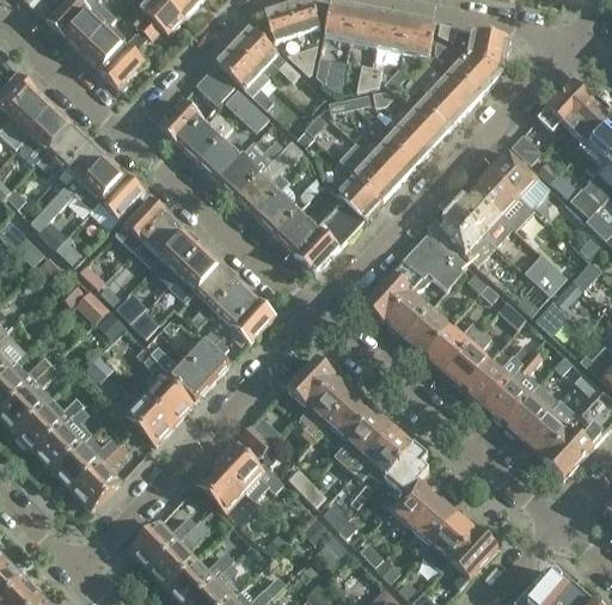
[(24,0),(40,14),(49,4),(46,0),(24,0)]
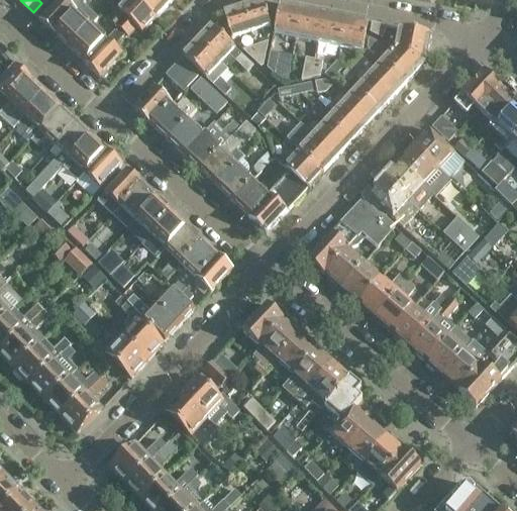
[(41,3),(33,12),(54,31),(76,7),(82,0),(71,0),(70,1),(69,0),(55,0),(44,0),(41,3)]
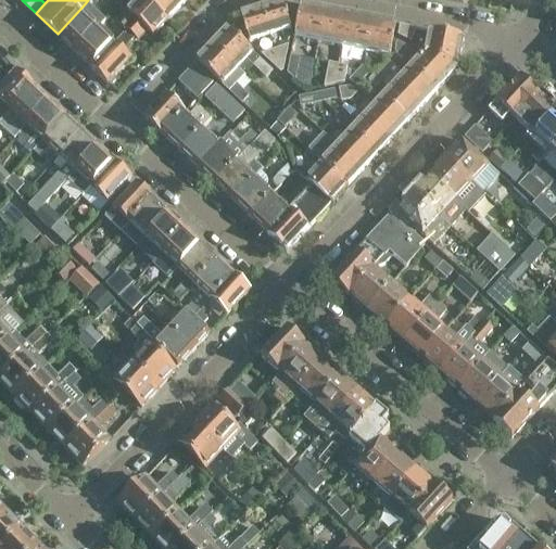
[(136,15),(147,26),(152,30),(167,14),(152,0),(133,0),(127,7),(136,15)]
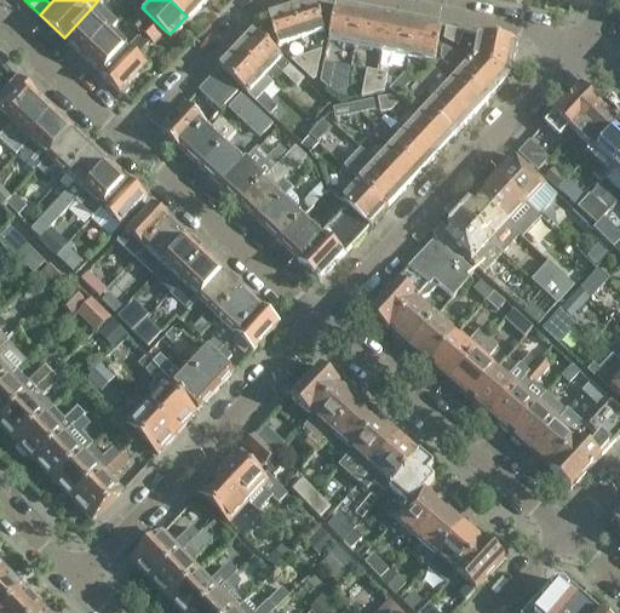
[(170,0),(187,16),(201,0),(170,0)]
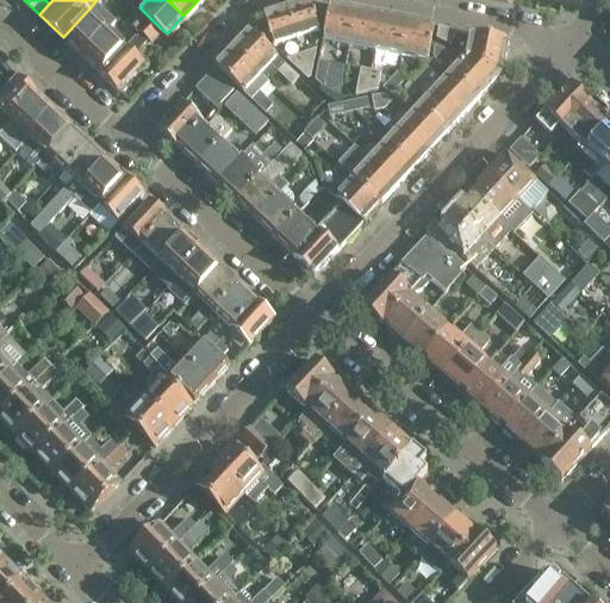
[(302,0),(286,5),(296,35),(318,28),(311,0),(302,0)]
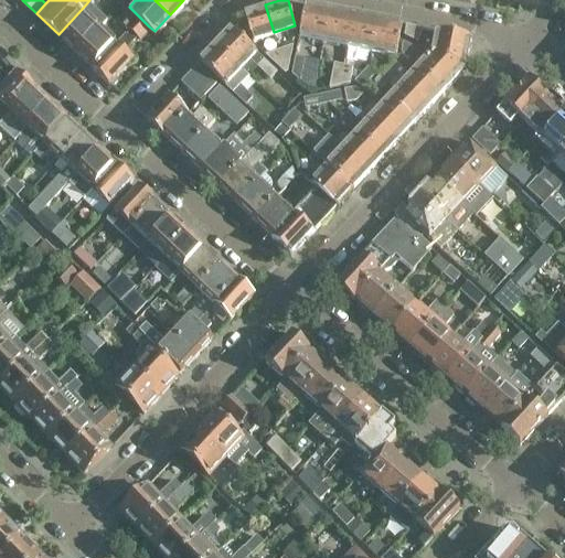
[(305,1),(299,33),(323,38),(329,6),(305,1)]
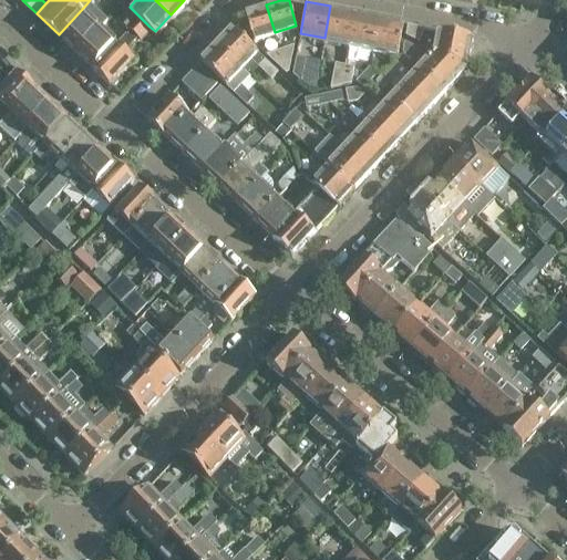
[(266,4),(245,11),(253,39),(275,32),(266,4)]
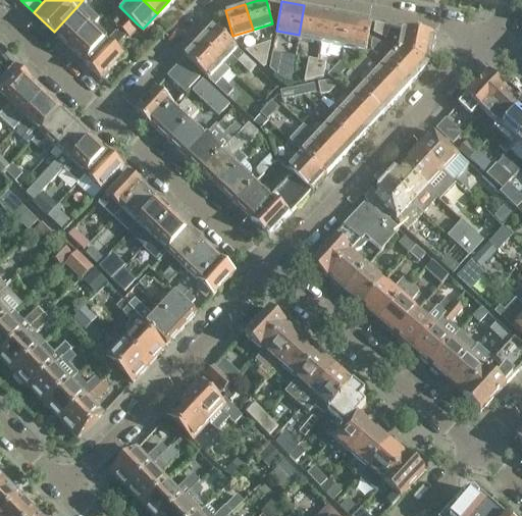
[(304,5),(299,35),(320,39),(326,9),(304,5)]
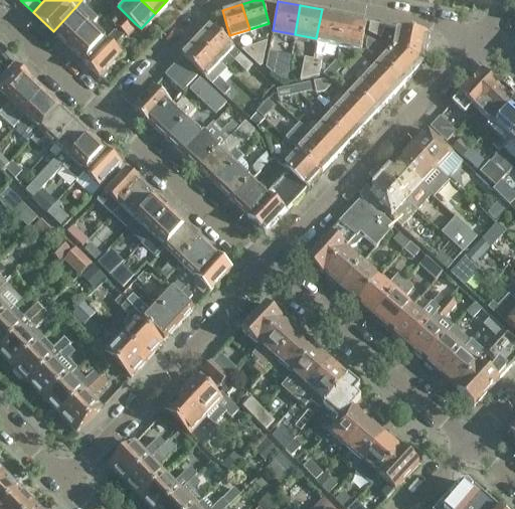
[(118,6),(108,17),(116,24),(126,14),(118,6)]
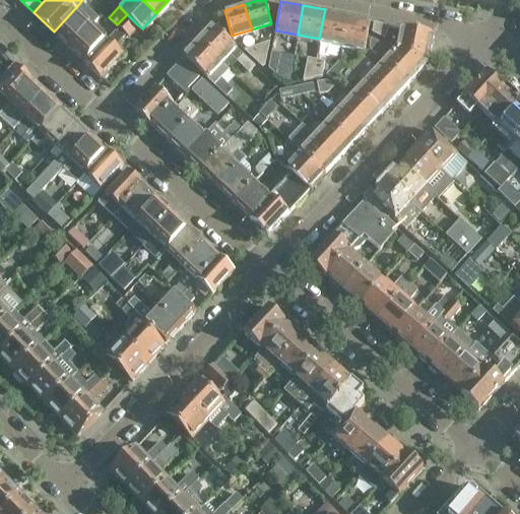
[(91,21),(76,7),(54,31),(69,46),(91,21)]
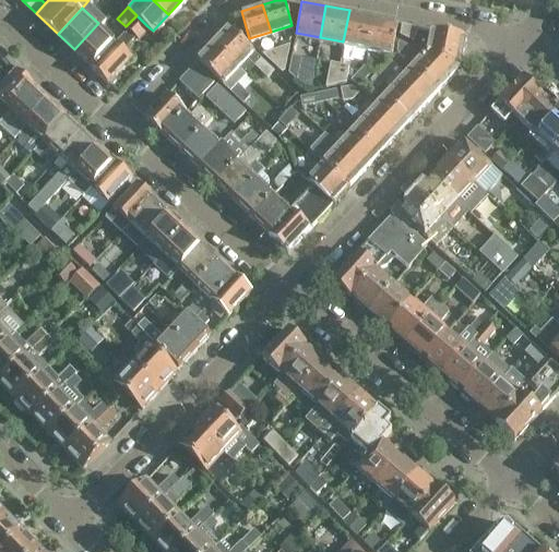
[(349,10),(343,42),(367,46),(372,14),(349,10)]
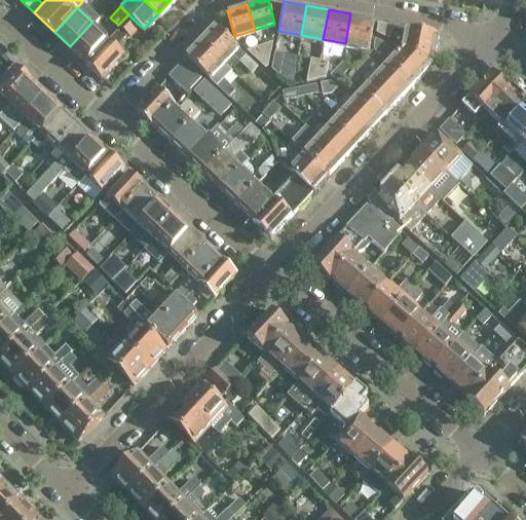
[(350,13),(345,43),(368,47),(374,17),(350,13)]
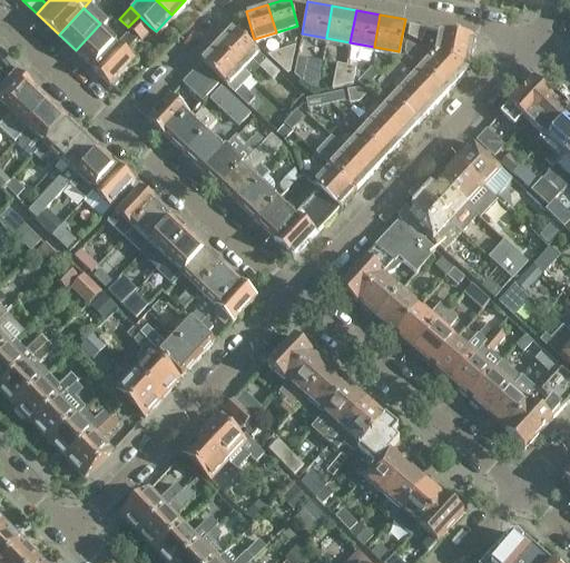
[(117,39),(92,65),(109,81),(134,55),(126,48),(139,33),(141,36),(150,27),(139,16),(128,27),(129,27),(117,40),(117,39)]
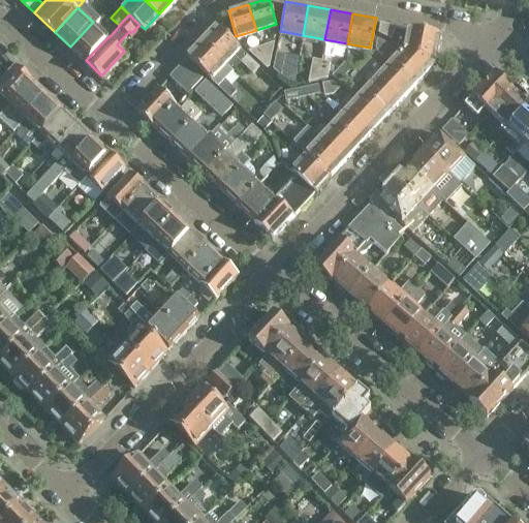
[(380,20),(378,30),(391,35),(396,23),(380,20)]
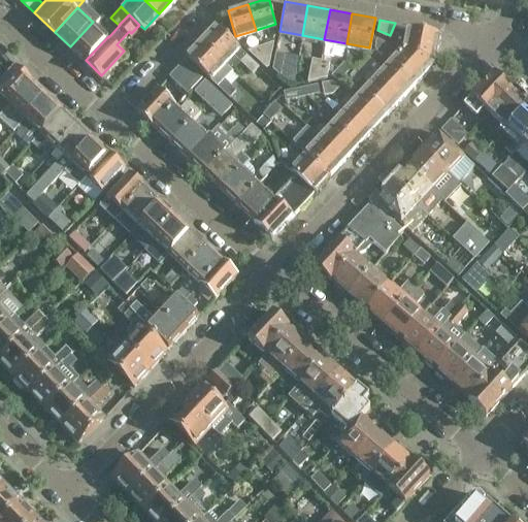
[(108,36),(93,22),(70,46),(86,60),(108,36)]
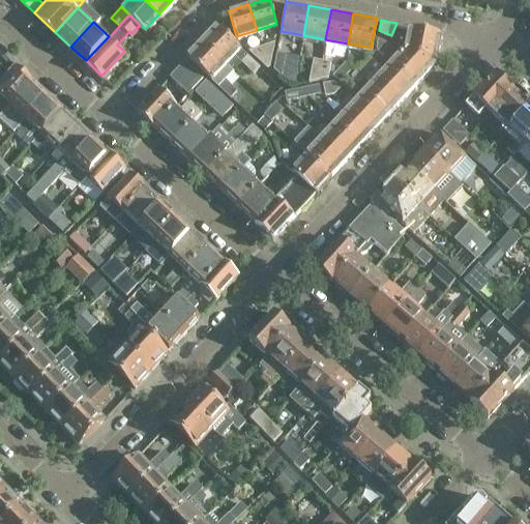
[(216,23),(202,38),(226,61),(234,53),(253,70),(260,63),(216,23)]
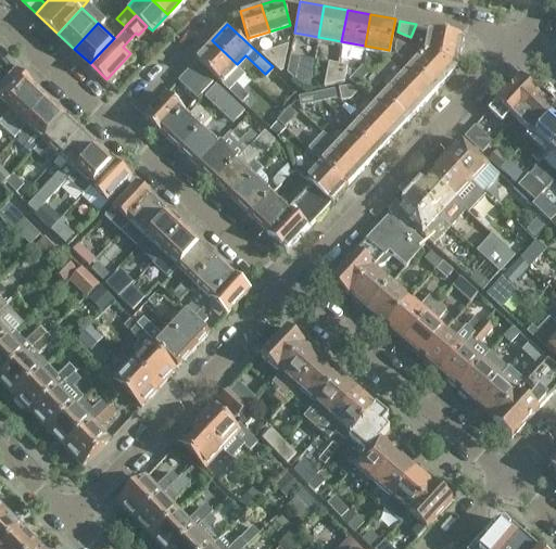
[(428,26),(425,47),(456,64),(463,33),(428,26)]
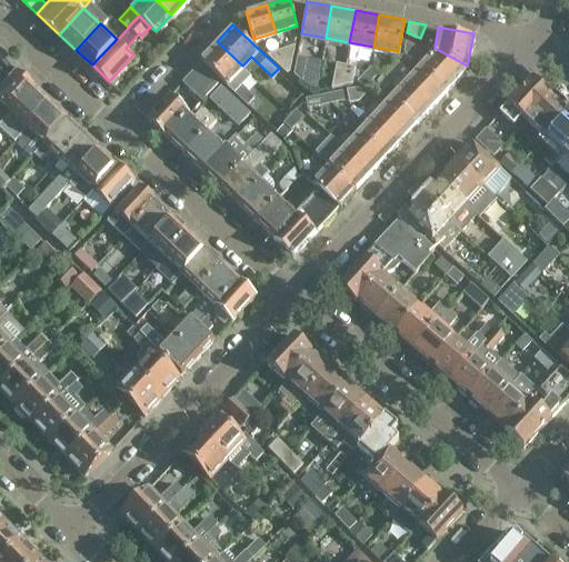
[(417,43),(406,38),(403,48),(411,56),(417,43)]
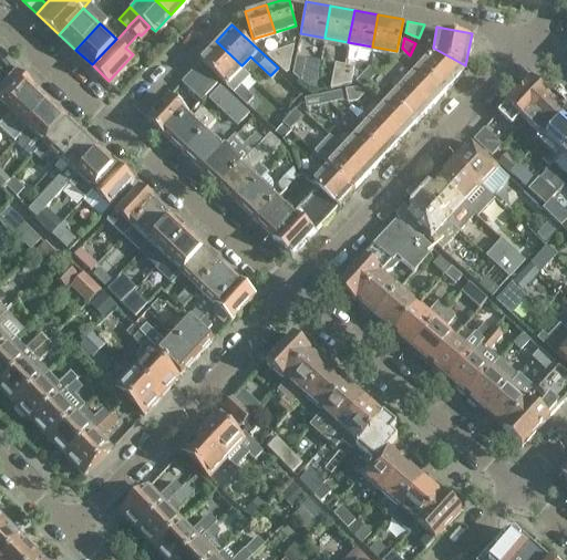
[(216,41),(200,58),(247,101),(254,94),(233,74),(241,65),(216,41)]
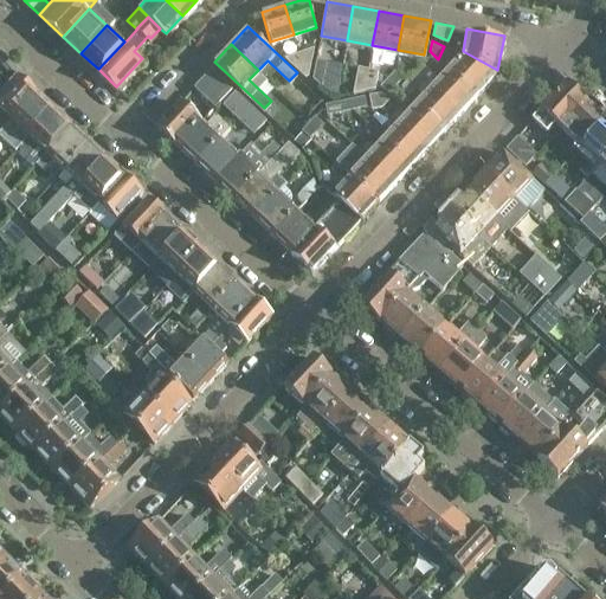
[(314,45),(298,50),(305,73),(308,72),(314,45)]
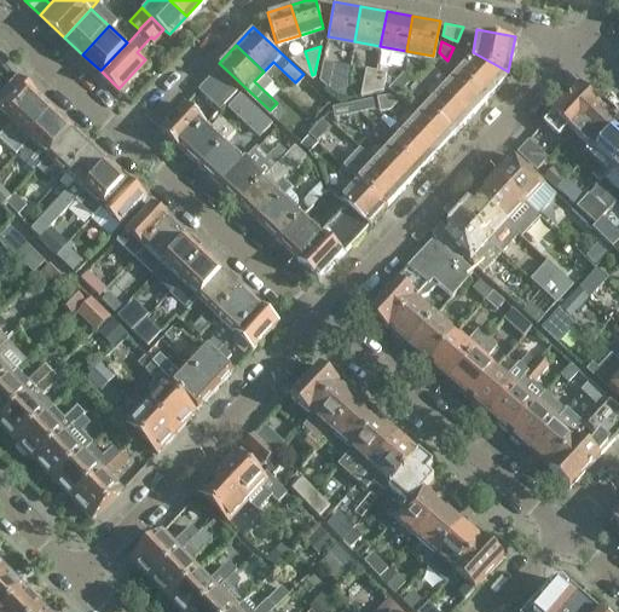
[(305,51),(290,56),(311,75),(312,75),(305,51)]
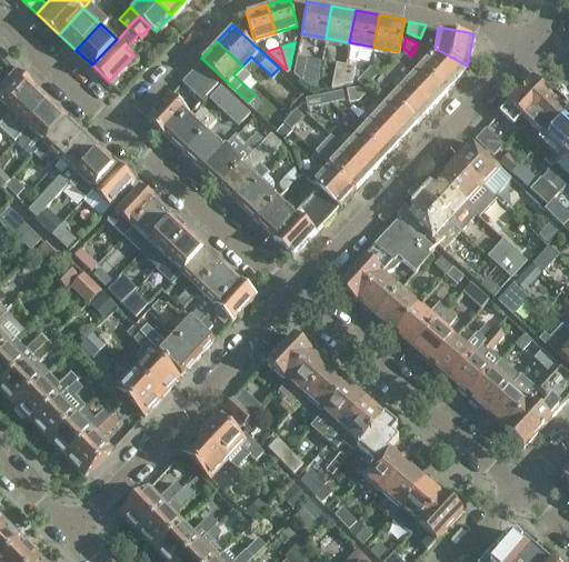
[(435,48),(425,58),(451,82),(467,66),(435,48)]
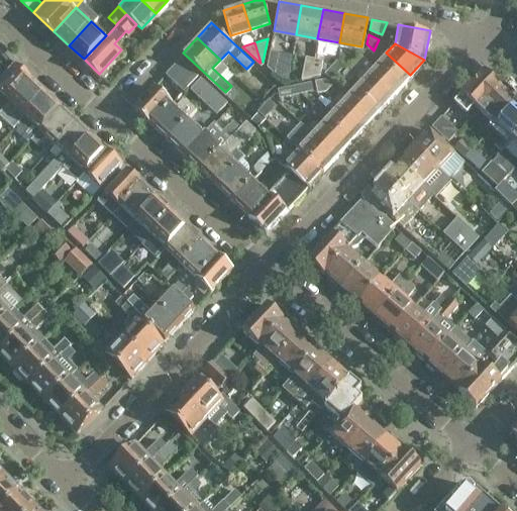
[(279,49),(270,47),(267,64),(275,72),(279,49)]
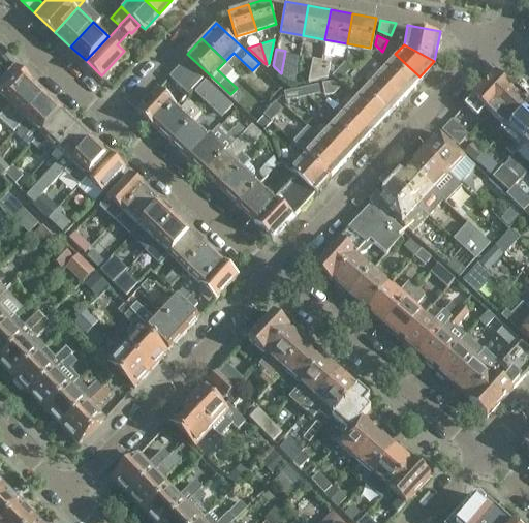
[(369,53),(362,60),(377,73),(380,70),(404,93),(419,77),(395,54),(382,67),(376,61),(374,64),(372,63),(376,59),(369,53)]
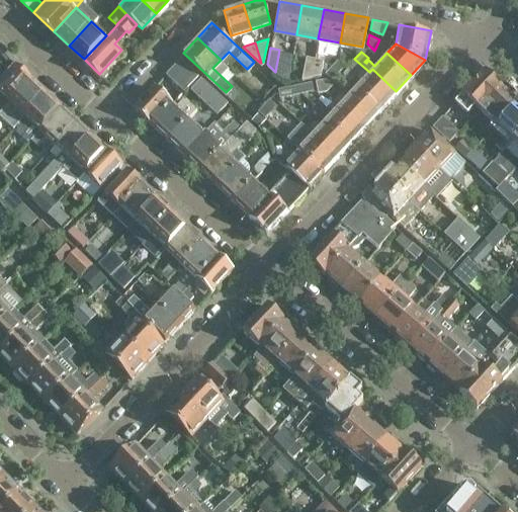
[(306,55),(301,77),(312,75),(315,56),(306,55)]
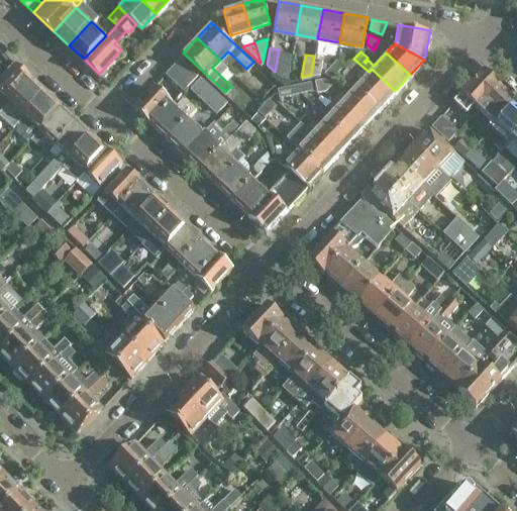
[(180,56),(166,72),(183,88),(198,73),(180,56)]
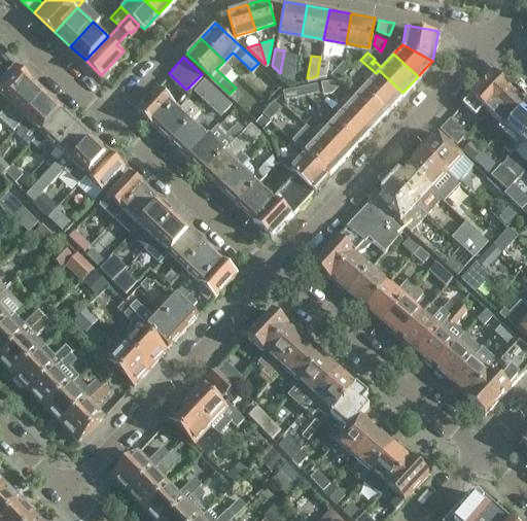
[(320,57),(317,76),(325,74),(328,59),(320,57)]
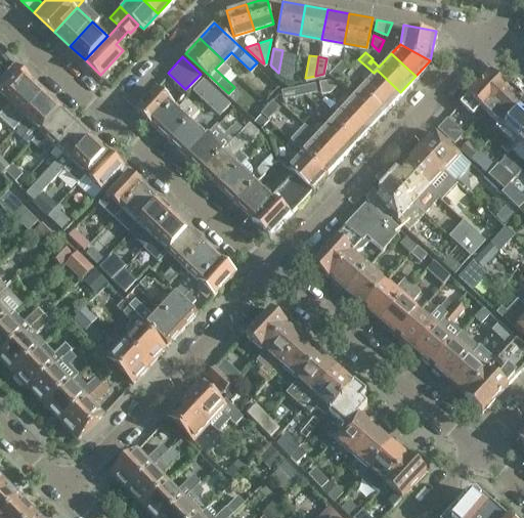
[(336,78),(348,65),(341,58),(329,72),(336,78)]
